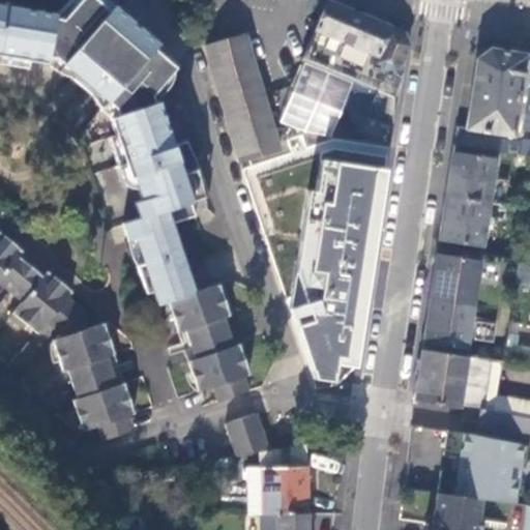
[(173,146),(157,98),(173,80),(174,69),(175,68),(153,50),(158,43),(131,20),(126,26),(115,17),(95,0),(71,0),(67,3),(57,15),(0,3),(0,55),(46,64),(47,56),(55,58),(114,108),(116,116),(109,118),(129,178),(134,177),(142,201),(133,204),(138,219),(120,226),(125,240),(135,237),(143,263),(136,265),(146,294),(152,291),(157,305),(168,302),(195,293),(171,225),(196,216),(190,202),(210,196),(199,164),(189,141),(173,146)]
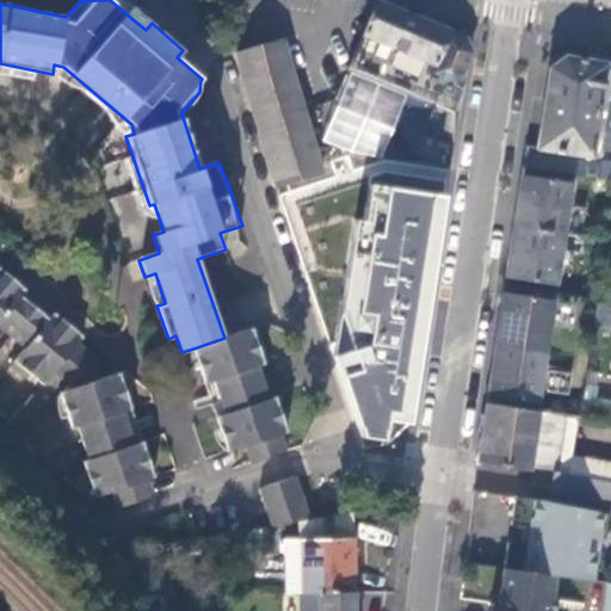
[(471,54),(468,38),(378,1),(351,68),(412,94),(401,123),(456,144),(461,112),(457,111),(464,90),(460,84),(471,54)]
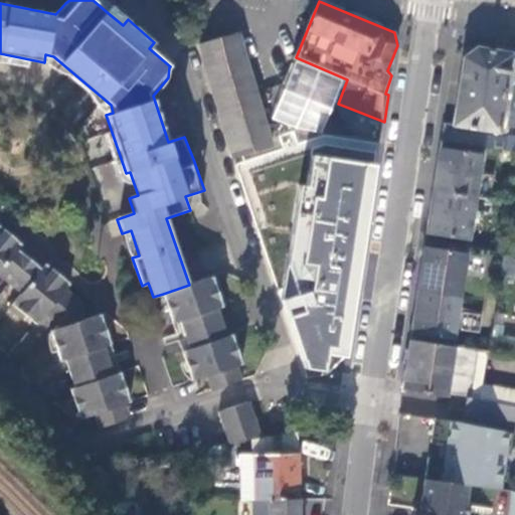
[(238,34),(200,44),(233,155),(272,144),(238,34)]
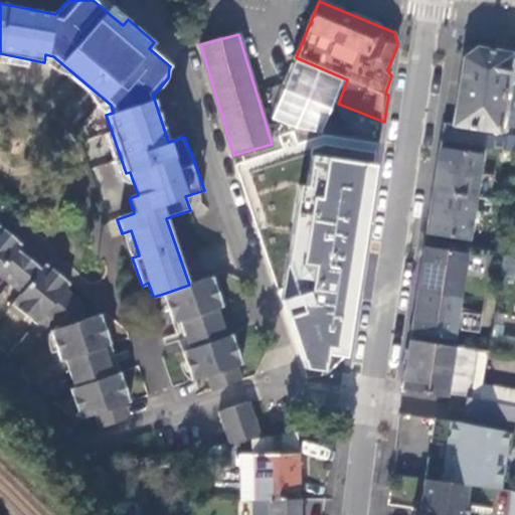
[(505,100),(511,101),(514,101),(514,51),(478,46),(463,58),(455,124),(500,131),(501,126),(510,127),(510,125),(514,125),(514,124),(514,108),(510,108),(504,108),(505,100)]
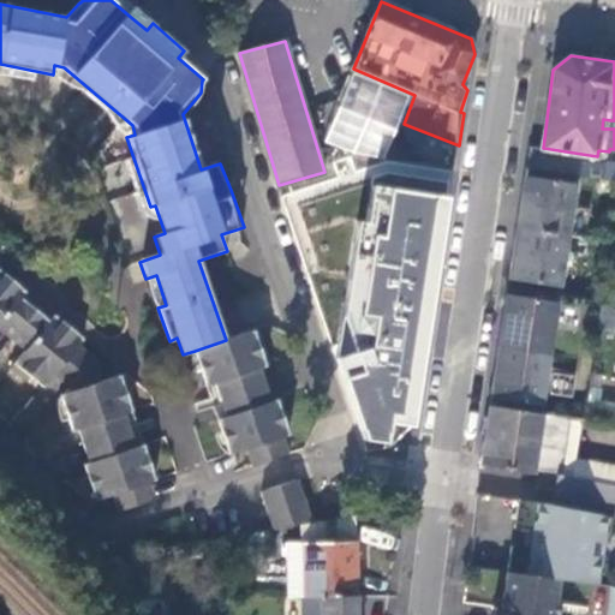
[(64,67),(54,65),(53,75),(58,78),(63,82),(69,85),(77,90),(84,93),(106,111),(108,115),(115,126),(120,132),(126,137),(135,135),(132,125),(64,67)]
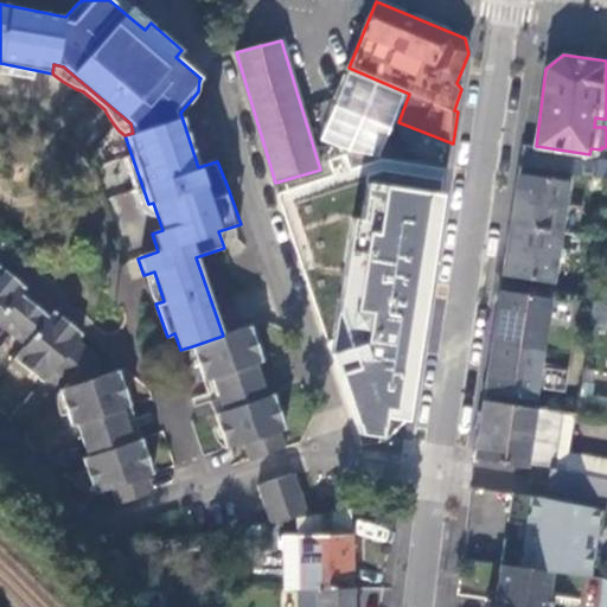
[(525,153),(524,166),(576,173),(577,160),(525,153)]
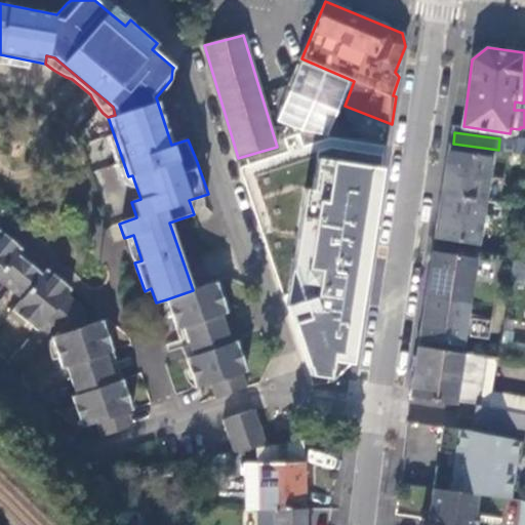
[(498,150),(520,153),(521,140),(499,138),(498,150)]
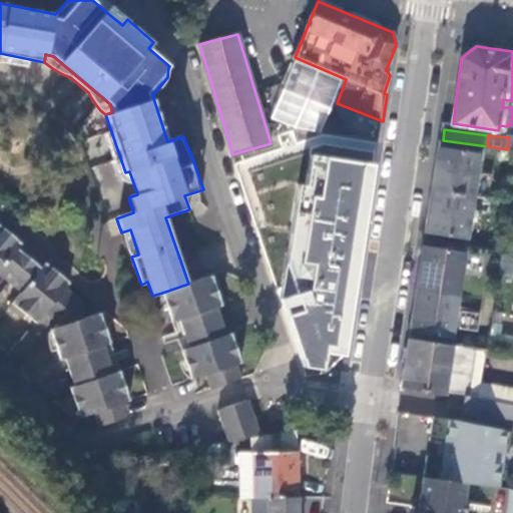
[(481,154),(439,147),(433,189),(475,196),(481,154)]
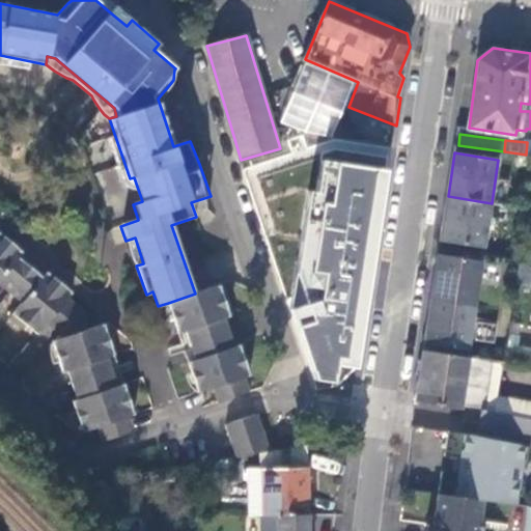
[(355,367),(386,168),(324,159),(318,193),(310,192),(290,319),(316,390),(336,387),(355,367)]
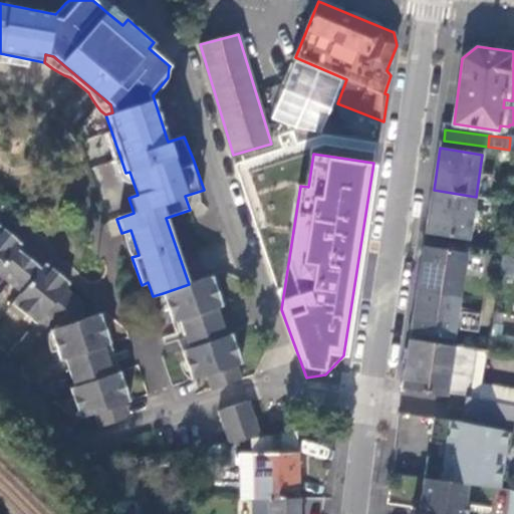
[(469,239),(476,197),(434,190),(427,232),(469,239)]
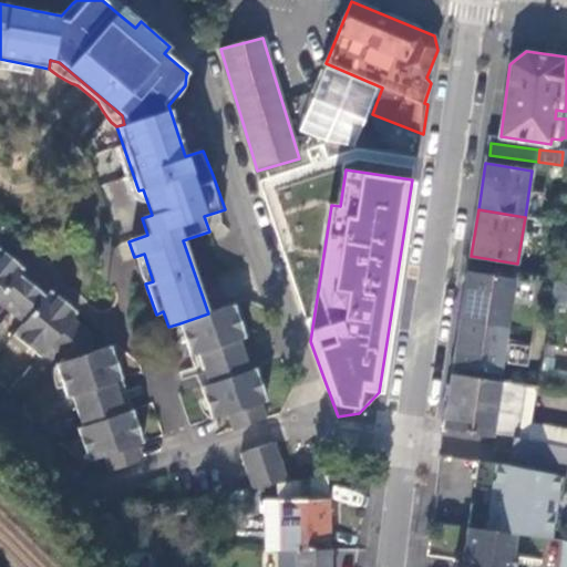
[(0,300),(1,300),(27,321),(12,338),(27,349),(30,346),(43,357),(52,344),(66,354),(68,359),(57,363),(63,383),(71,381),(75,394),(81,392),(92,423),(86,424),(91,437),(84,441),(91,460),(105,456),(111,470),(144,460),(140,444),(145,442),(142,432),(140,431),(133,409),(125,411),(115,381),(122,379),(113,353),(115,353),(112,346),(95,351),(89,329),(73,317),(80,311),(63,299),(59,306),(47,296),(22,276),(9,265),(13,258),(0,247),(0,300)]
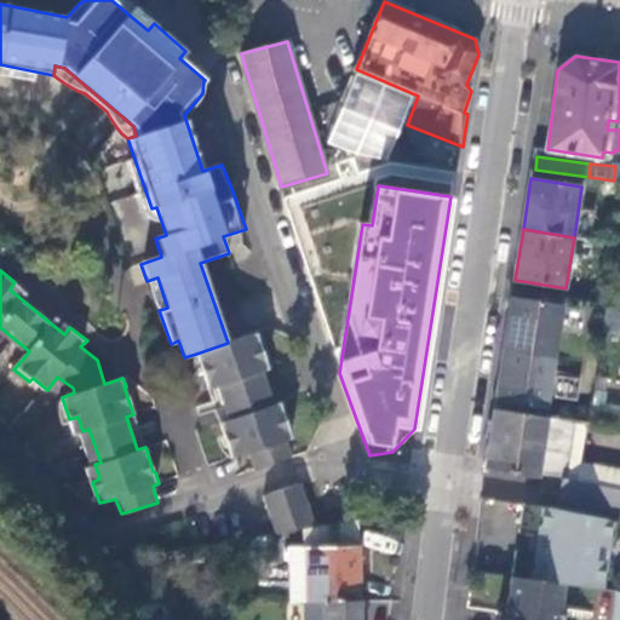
[(167,308),(158,277),(147,281),(149,290),(151,297),(159,310),(167,308)]
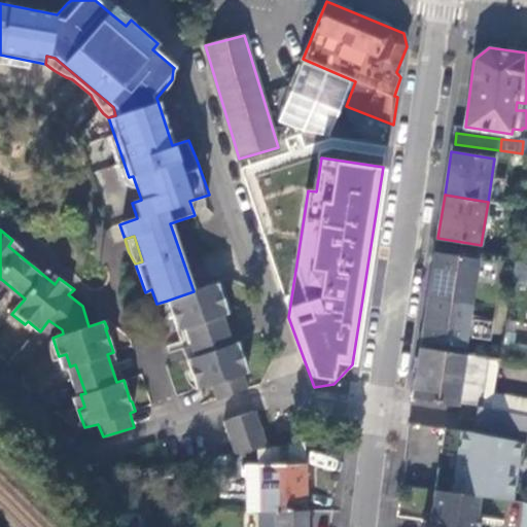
[(26,251),(12,240),(8,246),(21,256),(26,251)]
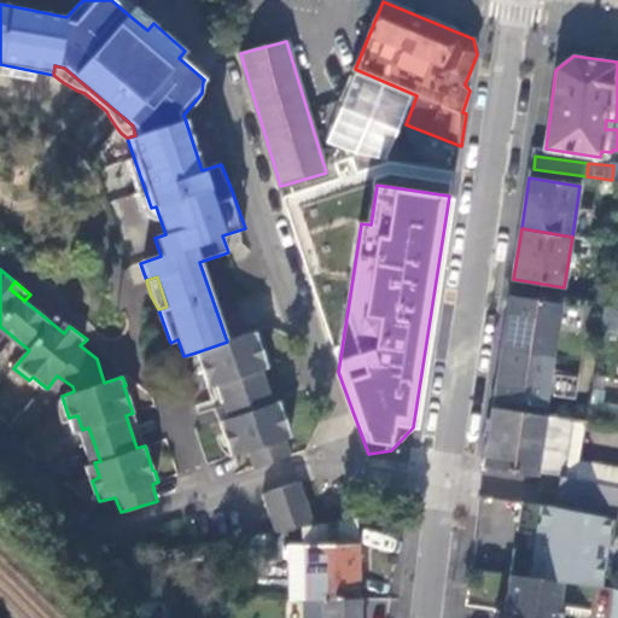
[(563,297),(512,287),(503,348),(553,355),(563,297)]
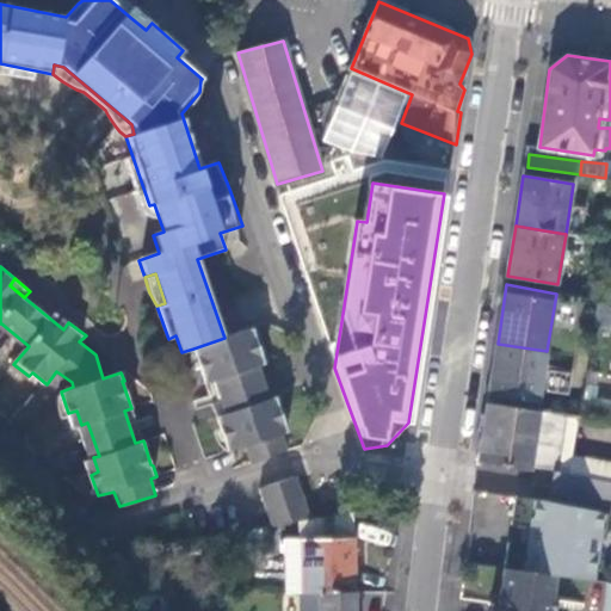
[(63,329),(68,322),(55,312),(50,319),(63,329)]
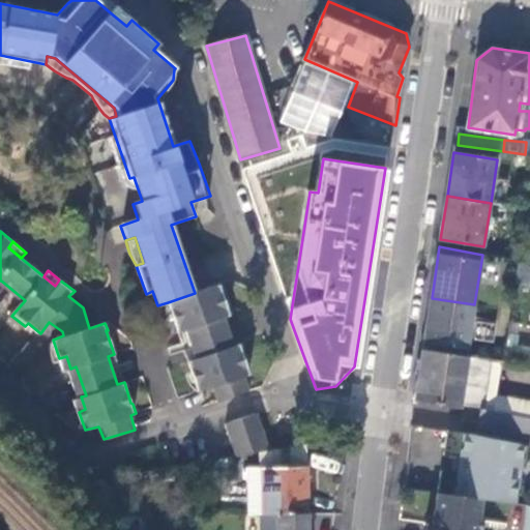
[(229,316),(218,285),(195,293),(168,302),(174,323),(178,333),(185,330),(189,345),(228,331),(224,318),(229,316)]
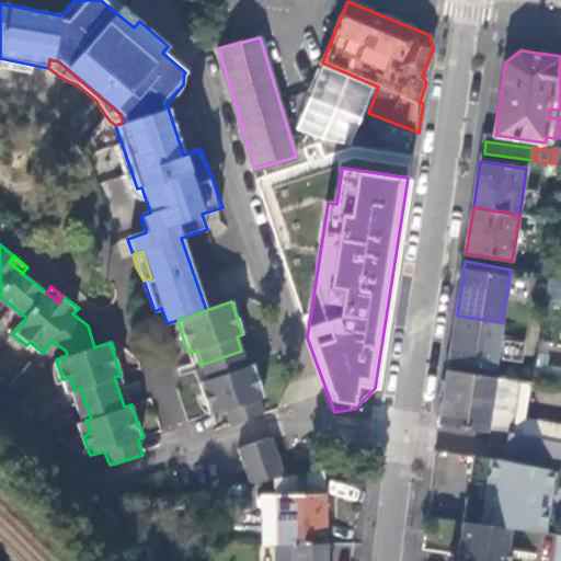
[(517,325),(502,322),(457,316),(450,355),(495,363),(500,335),(515,336),(517,325)]
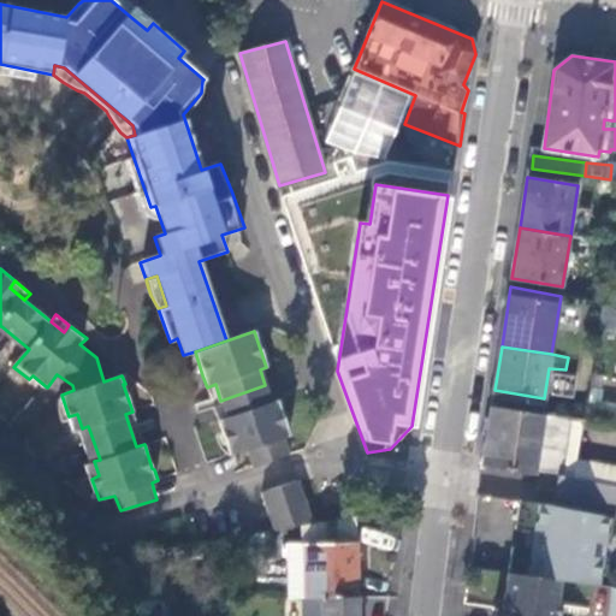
[(592,383),(596,361),(585,360),(581,381),(592,383)]
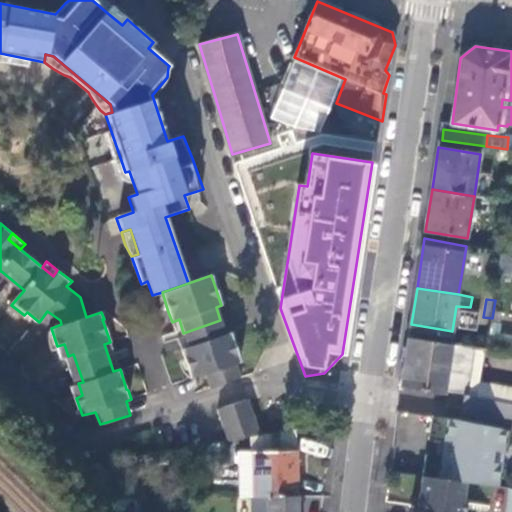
[(241,363),(231,333),(225,335),(220,320),(183,333),(188,347),(181,350),(191,379),(205,375),(210,388),(240,378),(236,364),(241,363)]
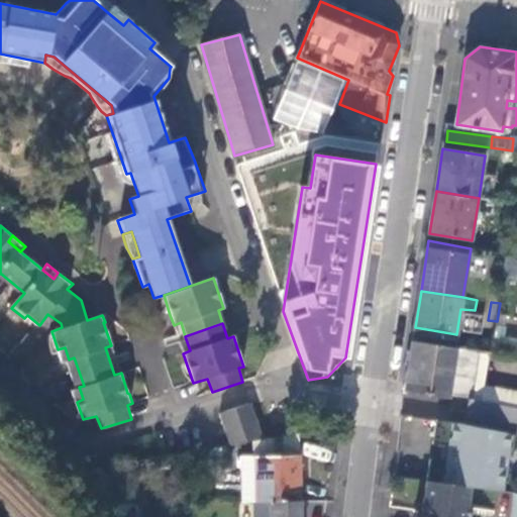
[(456,348),(413,341),(405,391),(448,398),(449,394),(456,348)]
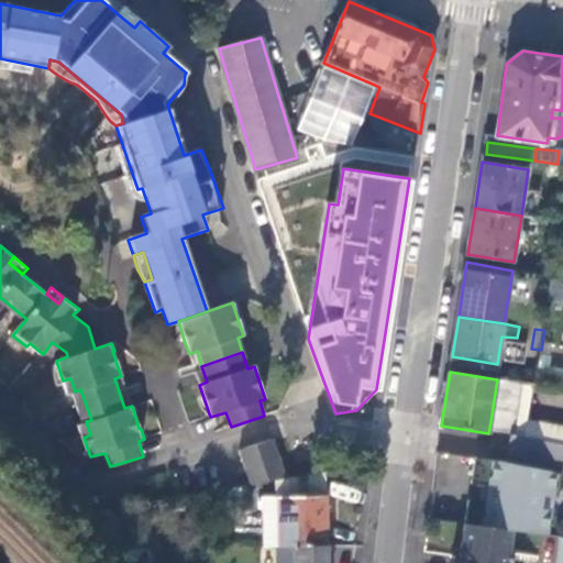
[(67,394),(75,392),(70,378),(63,381),(67,394)]
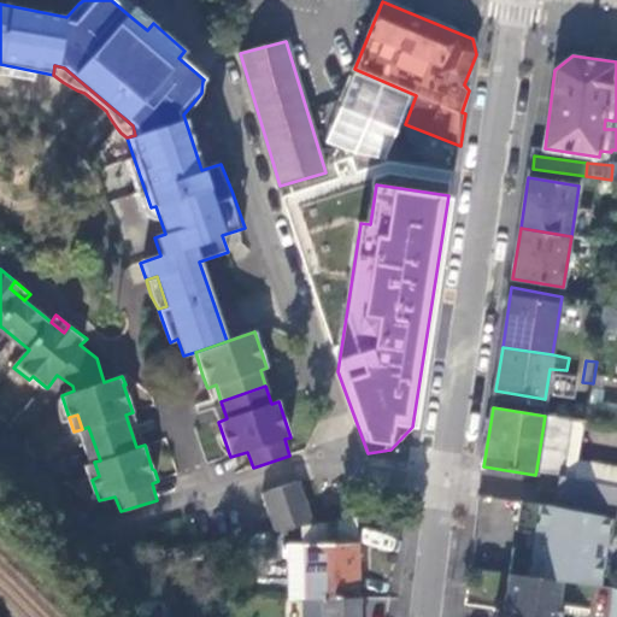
[(563,474),(570,421),(545,416),(536,470),(563,474)]
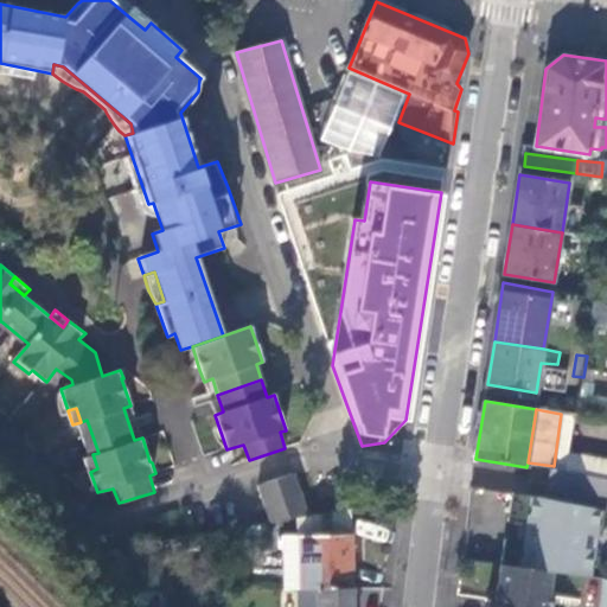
[(84,458),(90,472),(97,468),(93,454),(84,458)]
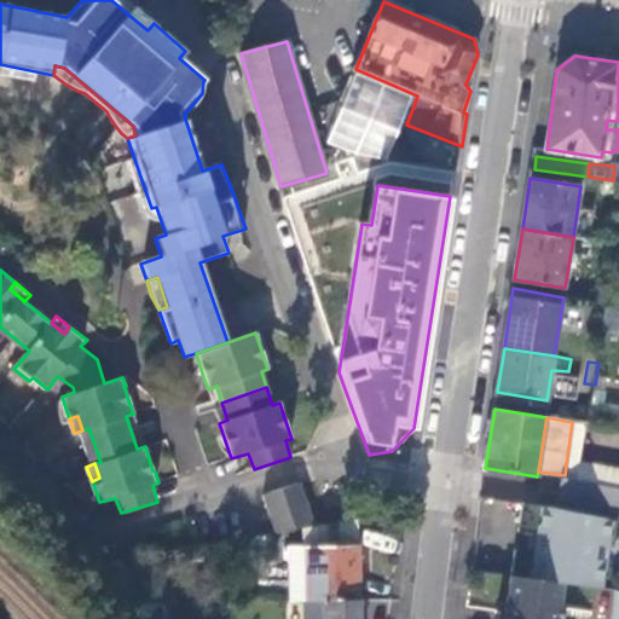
[(306,527),(316,526),(307,501),(302,482),(267,493),(279,532),(306,527)]
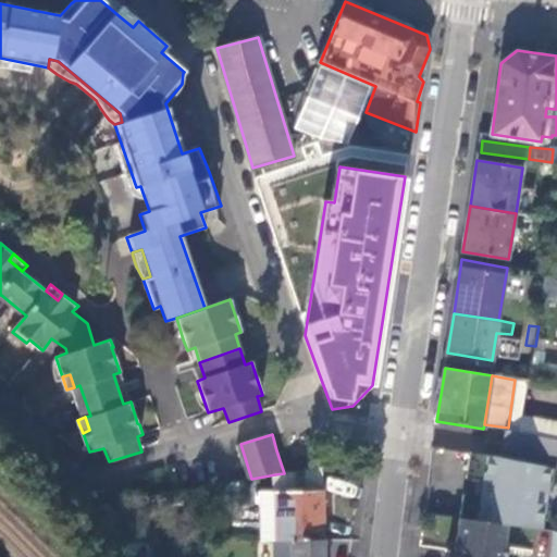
[(503,459),(470,454),(466,479),(484,482),(481,498),(463,495),(460,519),(506,525),(540,530),(551,467),(527,462),(503,459)]
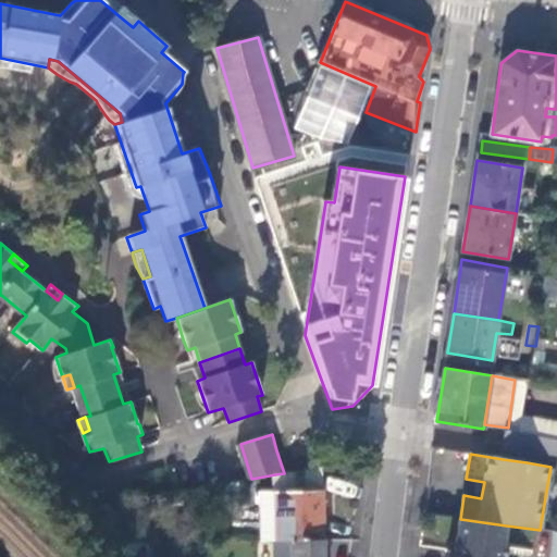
[(275,474),(276,491),(275,542),(323,540),(325,540),(325,508),(324,507),(323,490),(324,472),(323,466),(284,473),(275,474)]
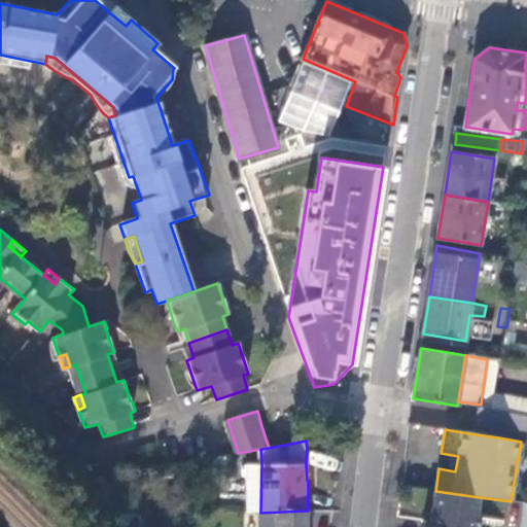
[(248,513),(260,513),(261,464),(247,464),(248,513)]
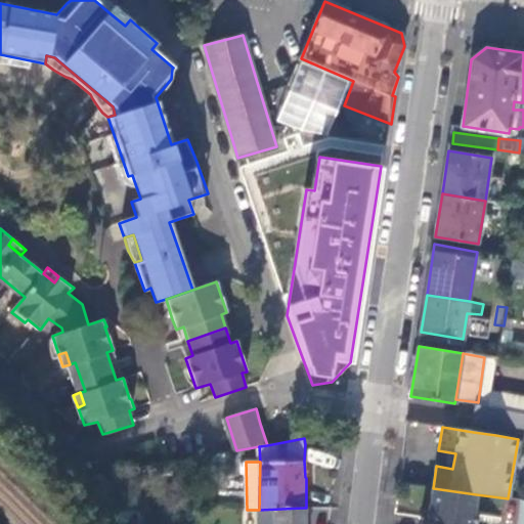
[(472,523),(476,494),(433,488),(429,517),(422,516),(421,523),(472,523)]
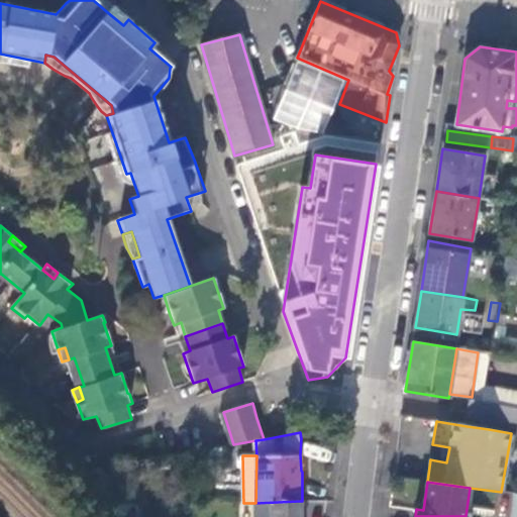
[(300,516),(300,501),(255,503),(255,516),(300,516)]
